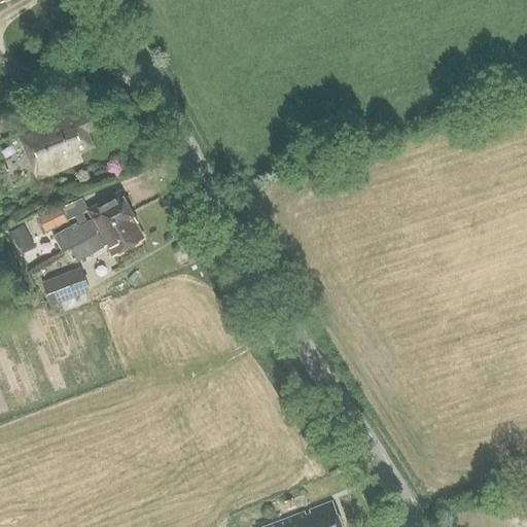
[(58,124),(57,119),(18,136),(37,182),(82,163),(79,155),(95,149),(89,134),(99,130),(92,113),(81,117),(79,114),(58,124)]
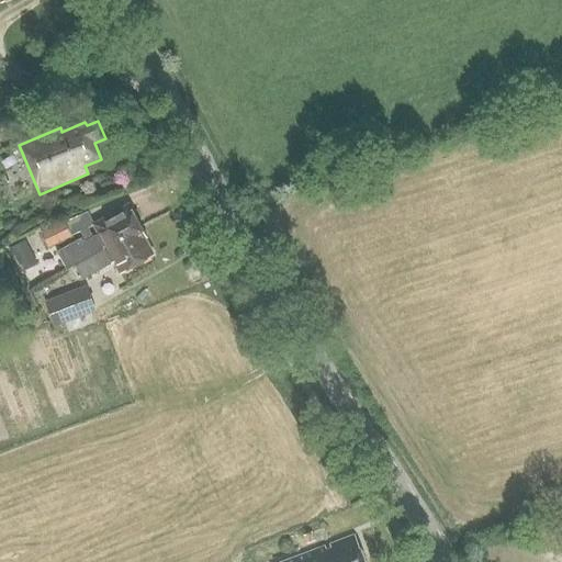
[(75,268),(139,231),(126,206),(91,226),(97,237),(83,245),(81,240),(57,255),(67,272),(75,268)]
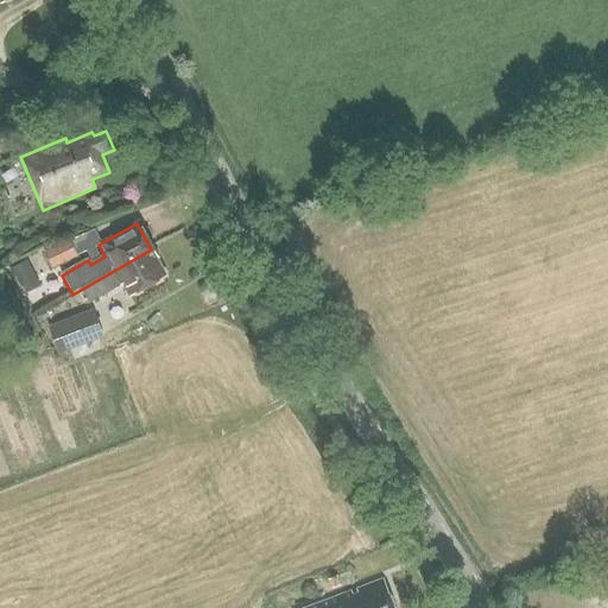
[(73,238),(46,251),(54,267),(80,254),(73,238)]
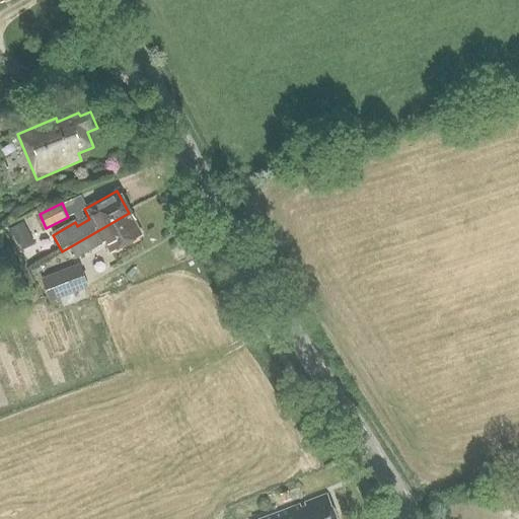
[(142,235),(129,213),(69,247),(76,260),(105,243),(110,253),(142,235)]
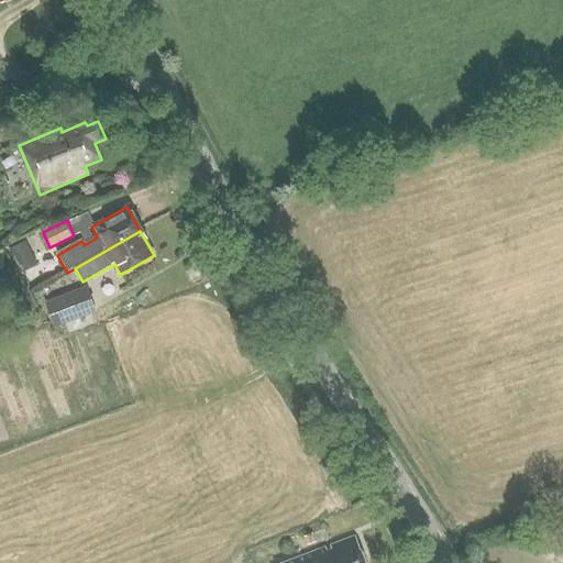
[(9,250),(21,274),(39,265),(25,241),(9,250)]
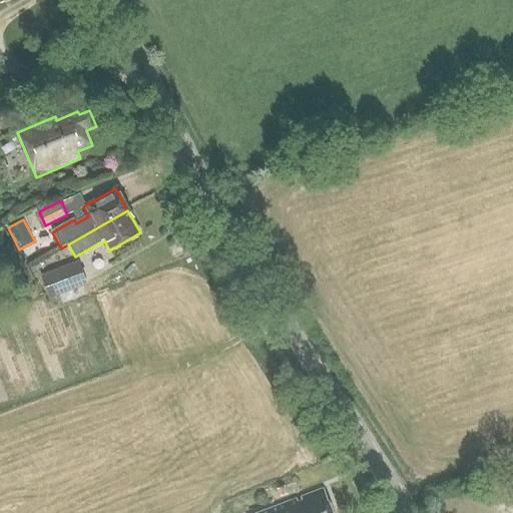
[(58,269),(40,276),(49,300),(67,293),(88,285),(79,262),(58,269)]
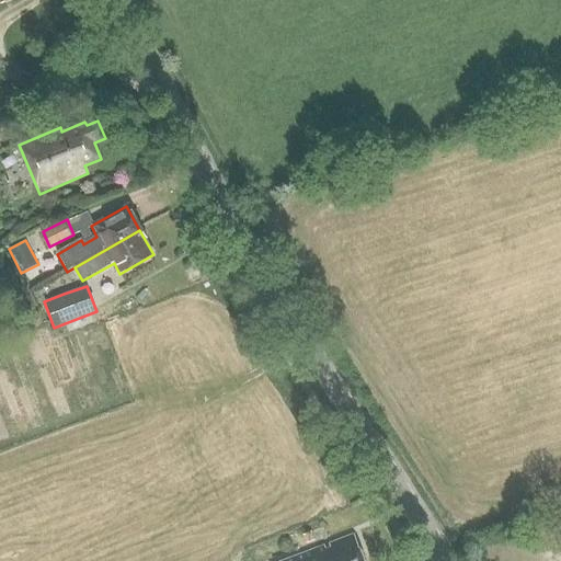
[(311,531),(302,535),(306,544),(313,540),(311,531)]
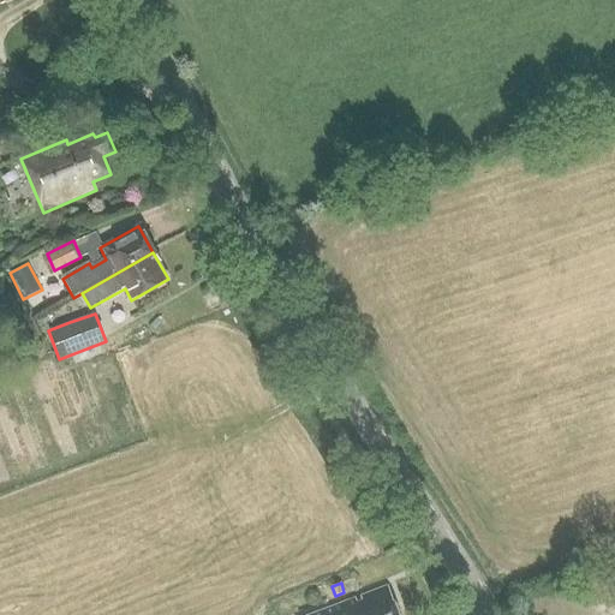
[(398,614),(387,587),(316,614),(398,614)]
